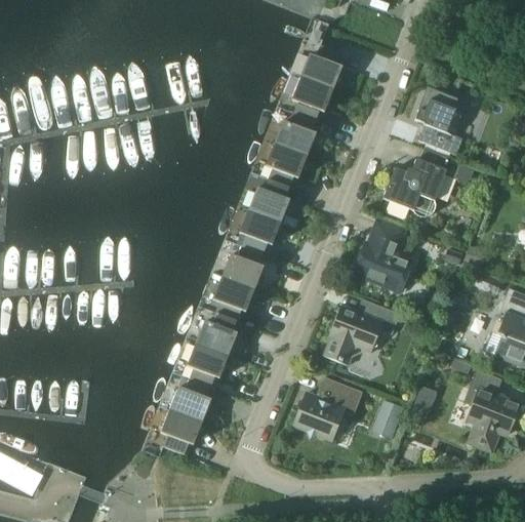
[(281,0),(320,15),(325,0),(281,0)]
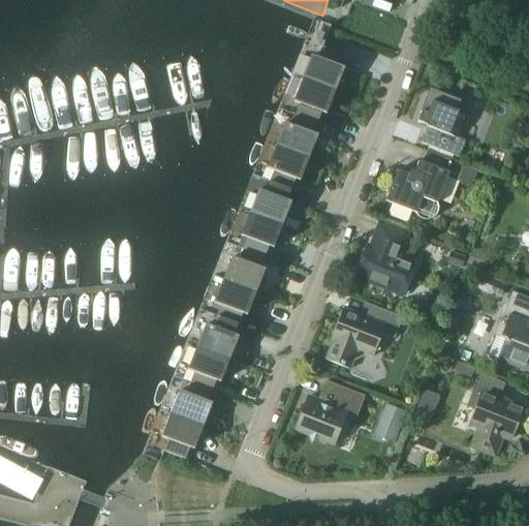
[(311,54),(303,76),(335,89),(344,66),(340,64),(344,53),(322,44),(318,56),(311,54)]
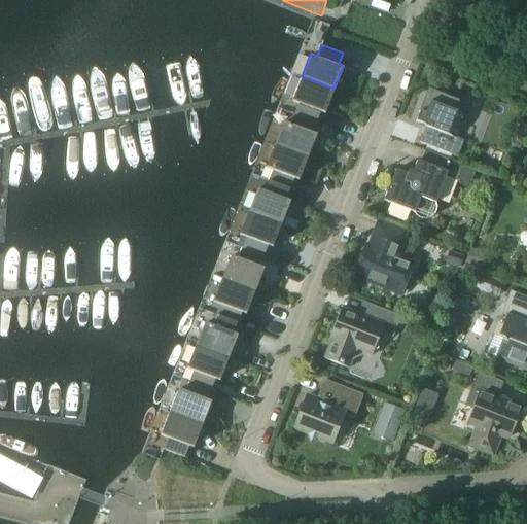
[(449,74),(445,86),(458,92),(462,80),(449,74)]
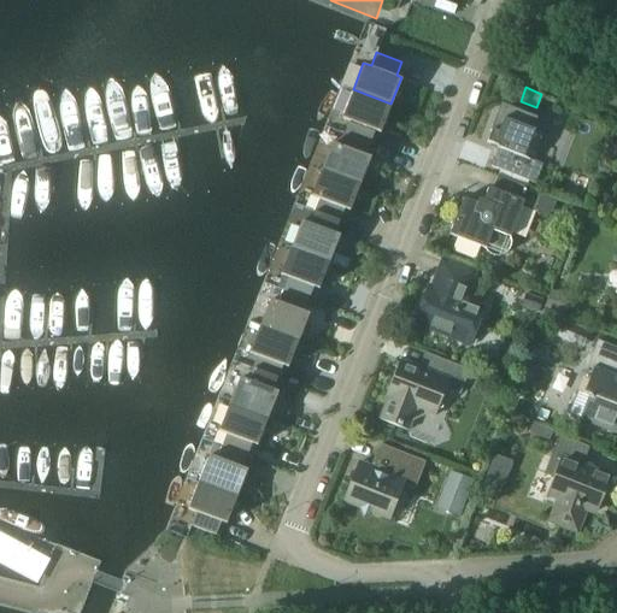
[(350,118),(345,131),(370,141),(375,128),(381,130),(391,104),(353,89),(342,116),(350,118)]
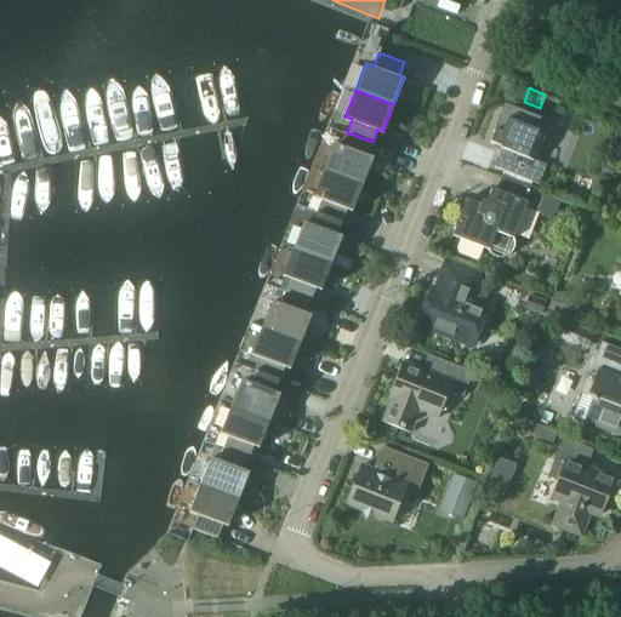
[(503,106),(503,104),(494,129),(495,130),(490,140),(501,144),(501,146),(502,147),(495,164),(540,182),(547,163),(539,159),(548,132),(536,127),(541,115),(513,104),(505,102),(503,106)]
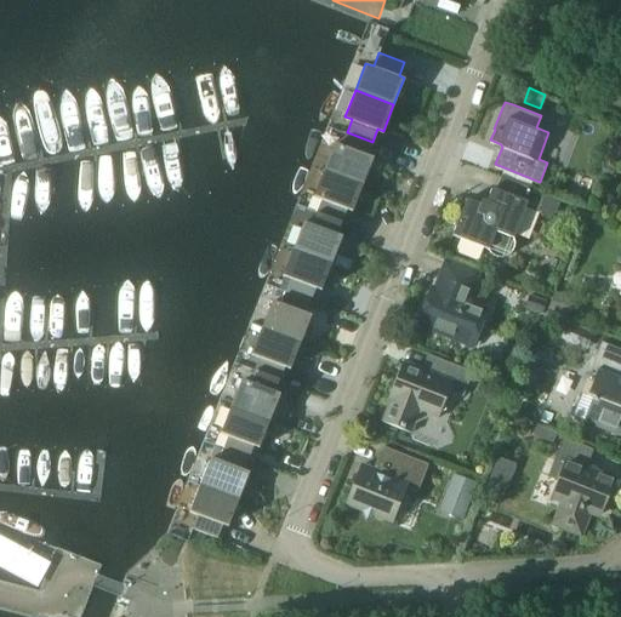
[(335,141),(324,169),(363,183),(374,156),(368,154),(372,142),(347,132),(342,144),(335,141)]
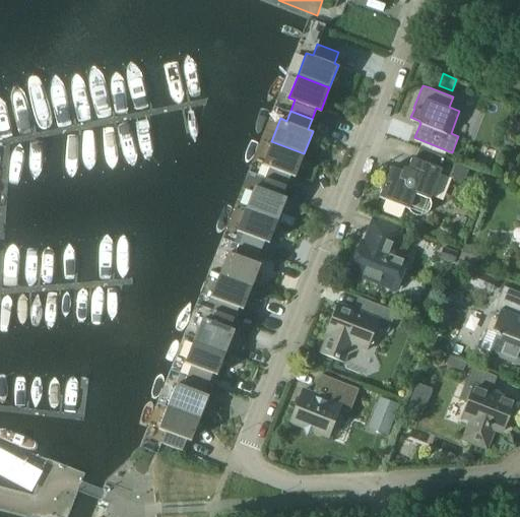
[(269,166),(265,176),(286,185),(290,174),(295,176),(304,153),(271,141),(263,163),(269,166)]
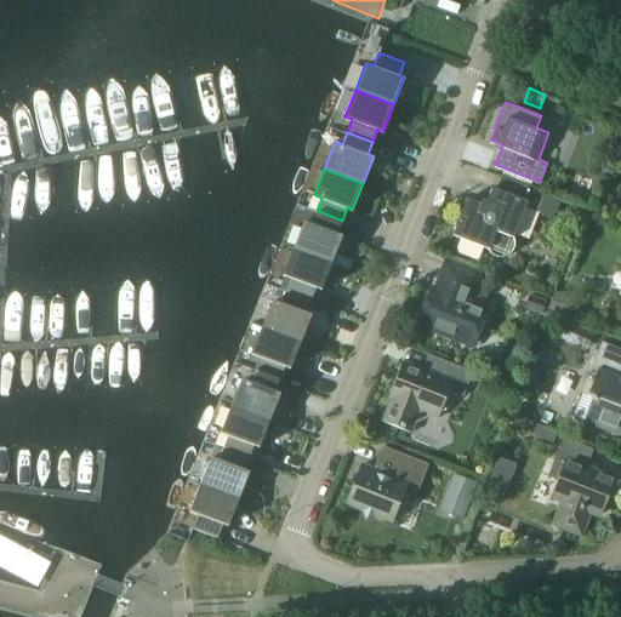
[(494,252),(495,253),(497,255),(500,255),(502,255),(505,255),(507,253),(510,252),(511,251),(513,249),(514,246),(514,245),(516,243),(516,240),(516,239),(514,236),(514,235),(528,201),(536,205),(543,188),(502,172),(496,187),(493,186),(486,199),(480,201),(467,196),(453,233),(489,246),(490,249),(491,251),(494,252)]
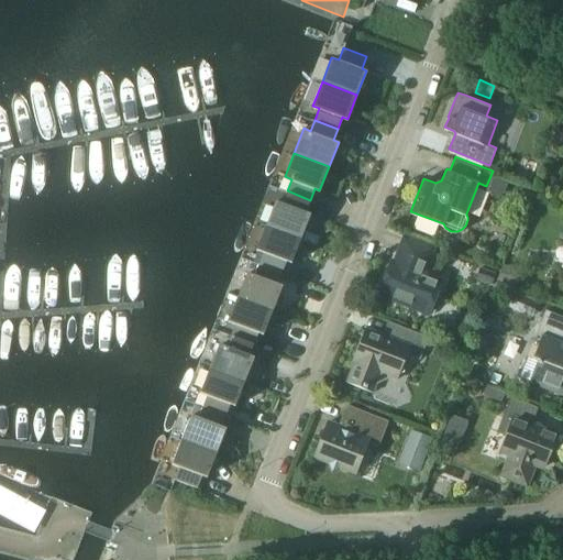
[(276,199),(266,223),(300,238),(310,213),(306,211),(310,200),(287,190),(283,202),(276,199)]
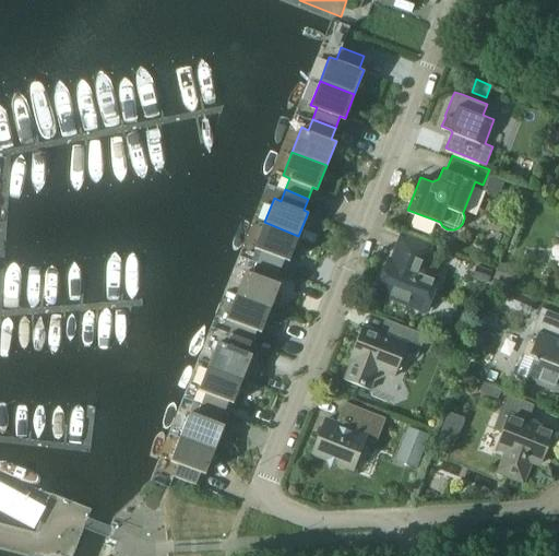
[(262,249),(257,260),(280,269),(284,258),(289,260),(298,236),(264,222),(254,246),(262,249)]
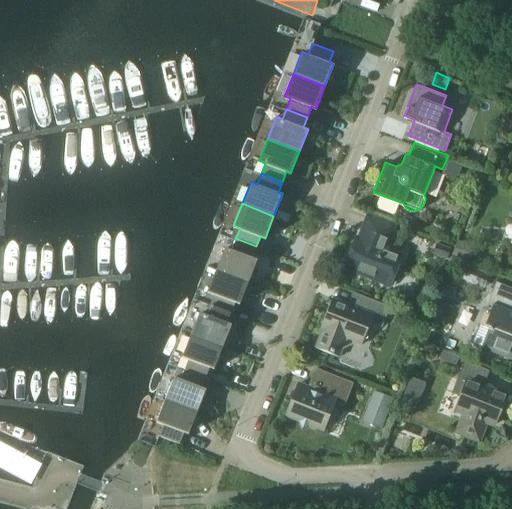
[(345,264),(390,282),(402,254),(384,247),(393,224),(369,214),(359,237),(356,236),(345,264)]
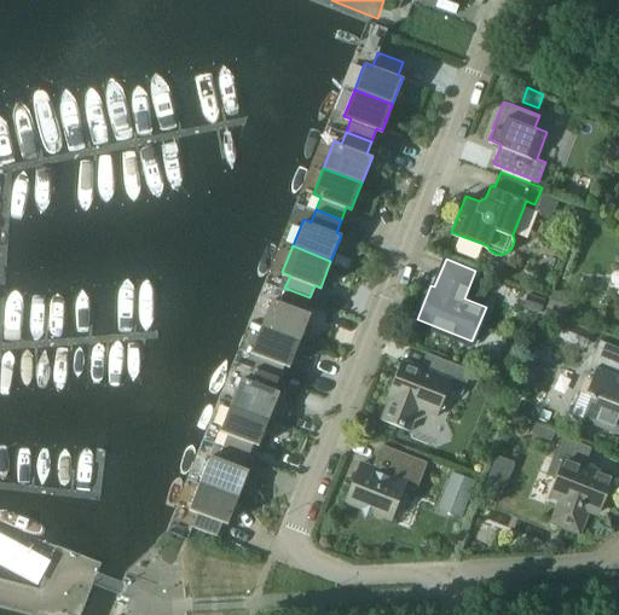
[(272,297),(261,324),(300,340),(311,313),(305,311),(310,297),(284,288),(279,301),(272,297)]
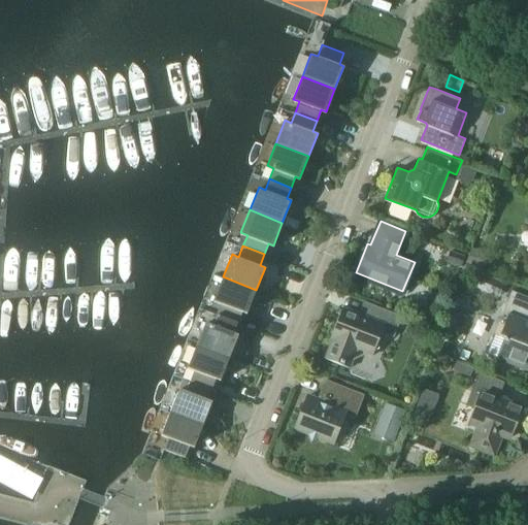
[(472,247),(466,262),(484,268),(489,253),(472,247)]
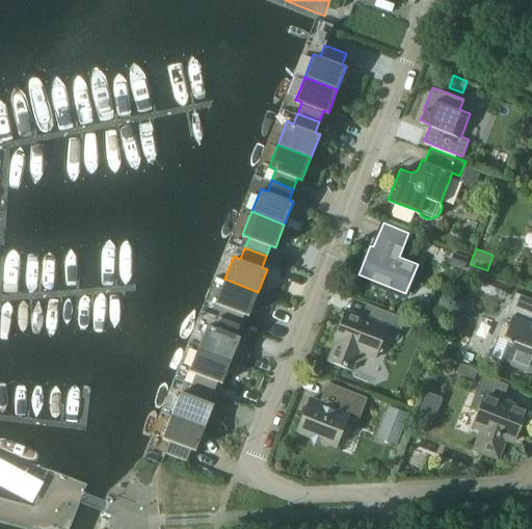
[(454,250),(450,261),(464,266),(468,257),(454,250)]
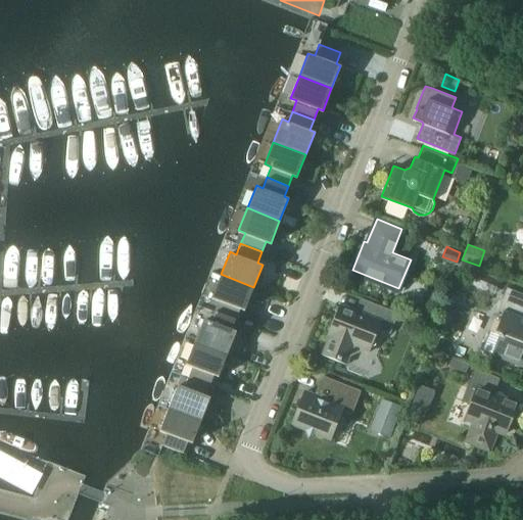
[(476,269),(471,282),(483,286),(487,273),(476,269)]
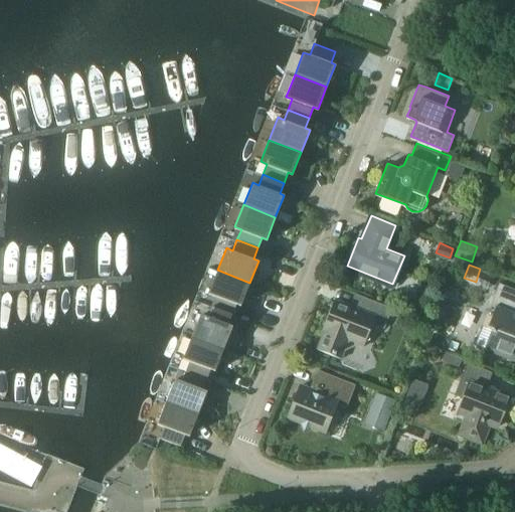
[(215,295),(211,305),(232,313),(236,303),(240,305),(249,283),(217,270),(209,292),(215,295)]
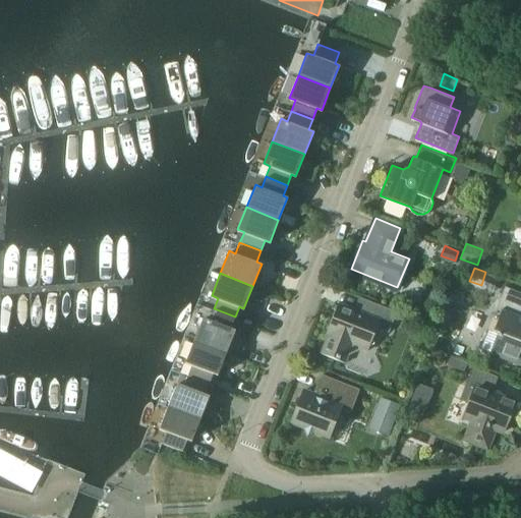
[(490,351),(520,362),(520,290),(505,285),(496,307),(501,309),(494,329),(499,331),(490,351)]
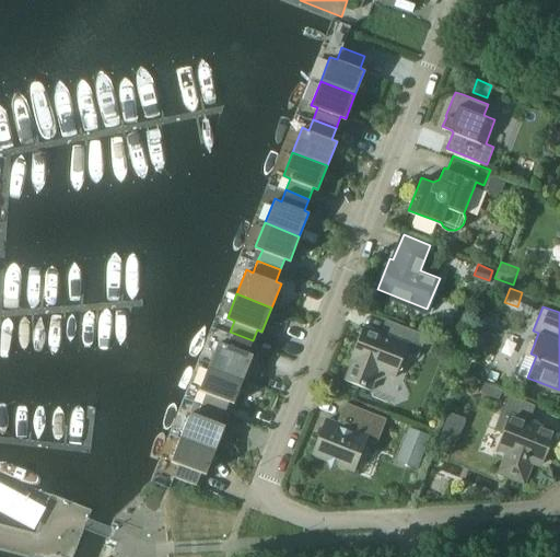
[(350,357),(353,358),(345,378),(371,389),(374,379),(373,375),(376,367),(396,374),(397,370),(403,368),(400,362),(405,350),(418,355),(427,333),(396,321),(391,335),(363,324),(350,357)]
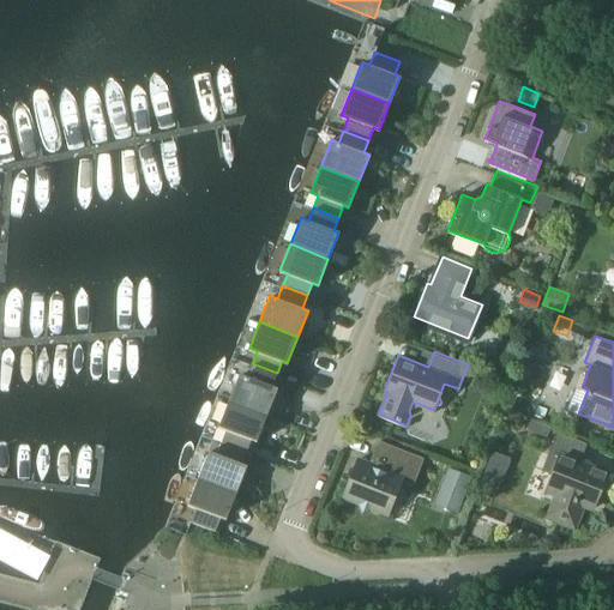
[(239,373),(229,399),(266,415),(277,387),(272,386),(277,373),(252,363),(247,375),(239,373)]
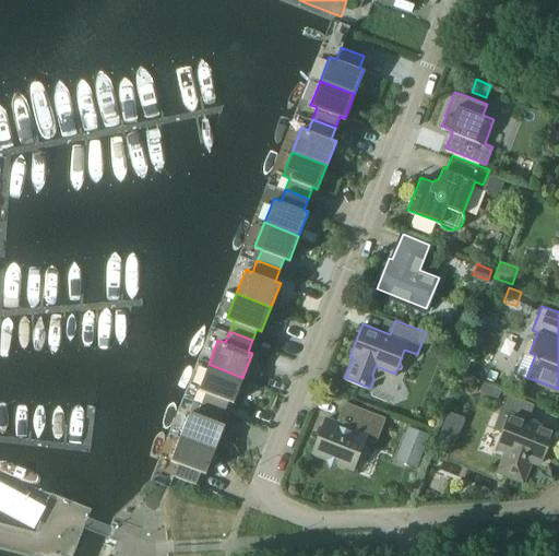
[(205,391),(201,402),(224,411),(228,400),(234,402),(242,378),(209,364),(199,388),(205,391)]
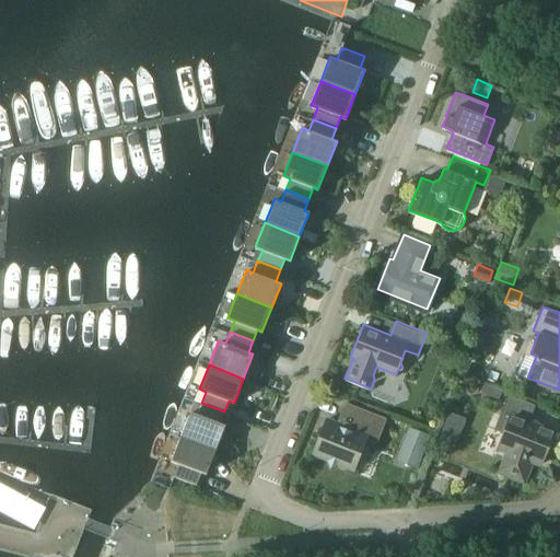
[(483,381),(480,390),(497,396),(500,387),(483,381)]
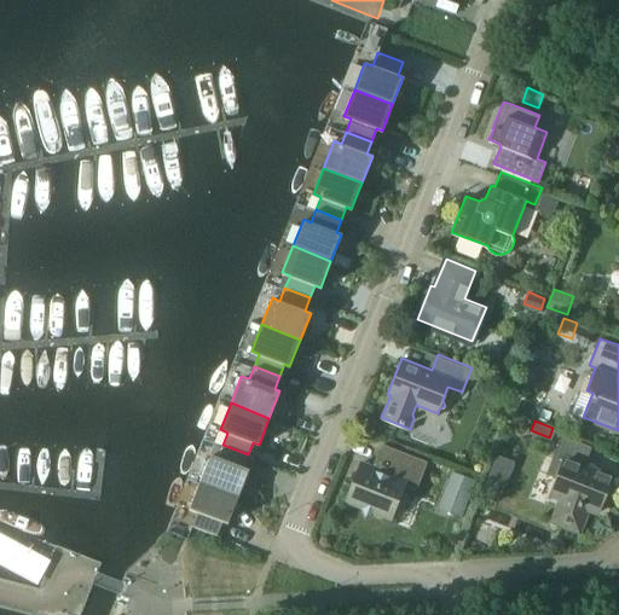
[(583,464),(590,446),(562,435),(548,471),(557,475),(551,493),(566,499),(557,521),(579,529),(588,508),(597,511),(600,506),(601,504),(603,502),(605,500),(606,498),(607,495),(608,493),(608,491),(609,488),(609,486),(609,482),(609,480),(612,475),(583,464)]
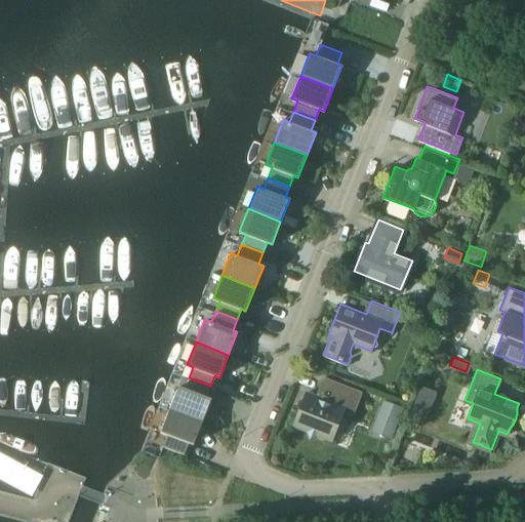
[(363,391),(324,375),(316,398),(306,395),(308,392),(307,391),(293,425),(307,430),(310,438),(318,434),(331,440),(342,410),(353,414),(363,391)]
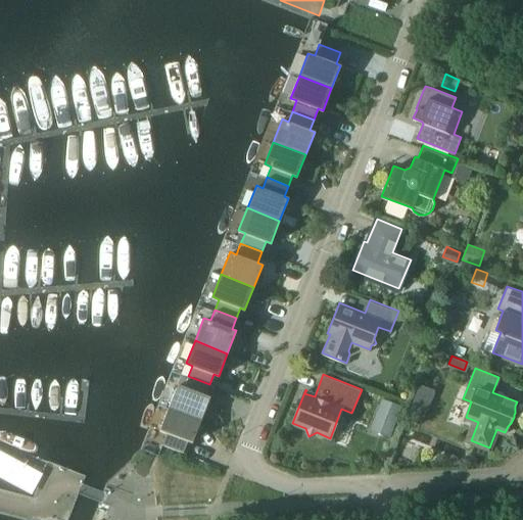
[(178,384),(169,407),(201,419),(210,396),(205,394),(209,384),(188,376),(184,386),(178,384)]
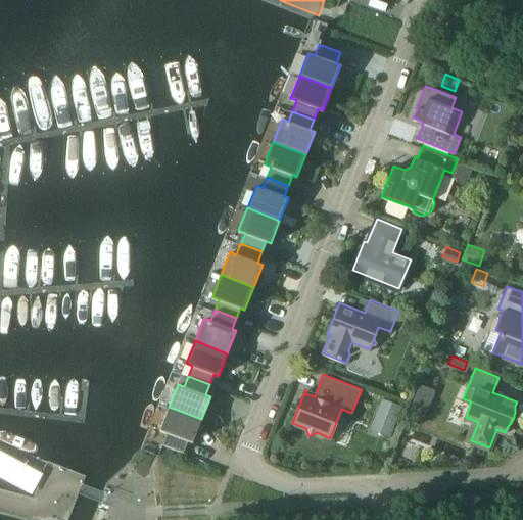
[(418,383),(414,393),(429,399),(433,389),(418,383)]
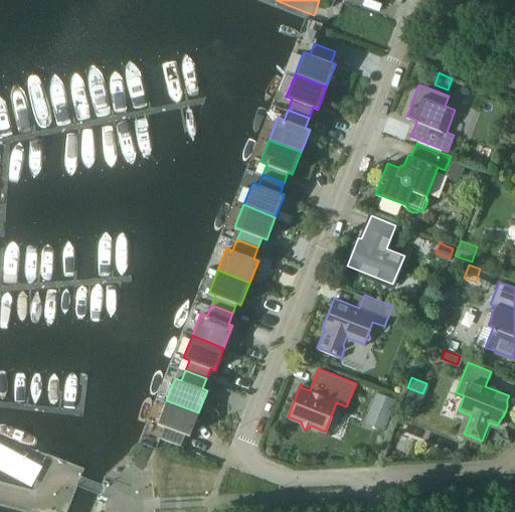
[(374,391),(367,410),(380,414),(375,427),(383,430),(394,398),(374,391)]
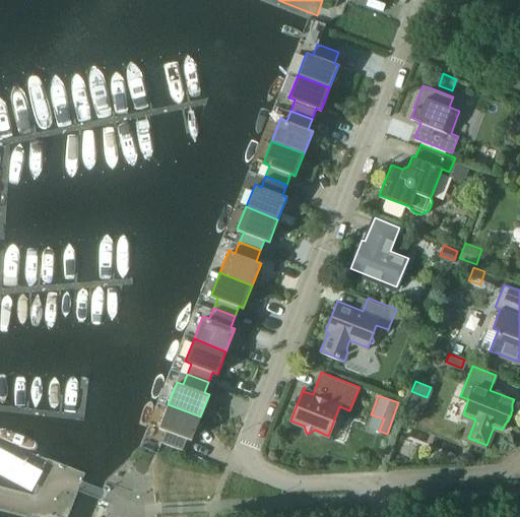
[(200,416),(168,404),(158,427),(166,429),(160,441),(182,449),(187,438),(191,439),(200,416)]
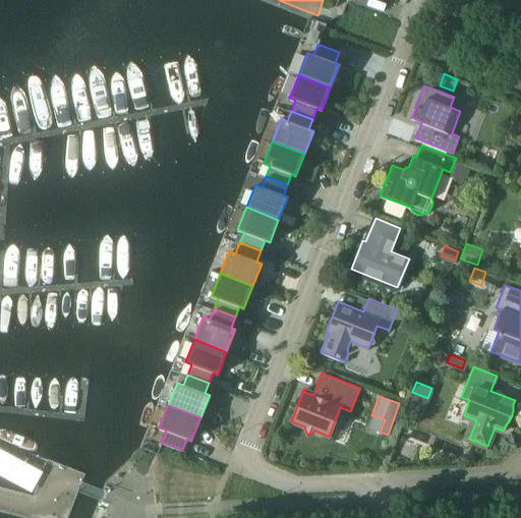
[(0,476),(31,494),(44,470),(0,446),(0,476)]
